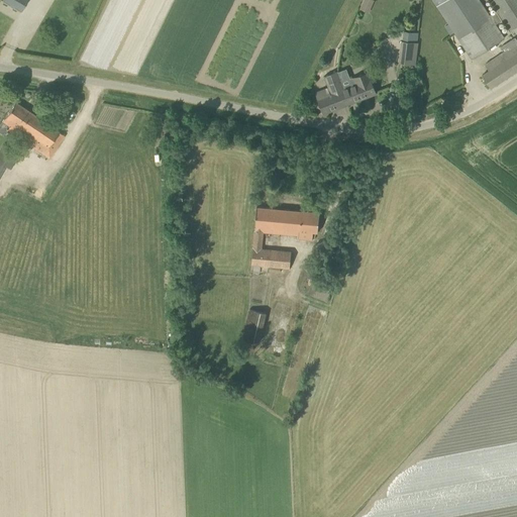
[(2,0),(20,11),(26,0),(2,0)]
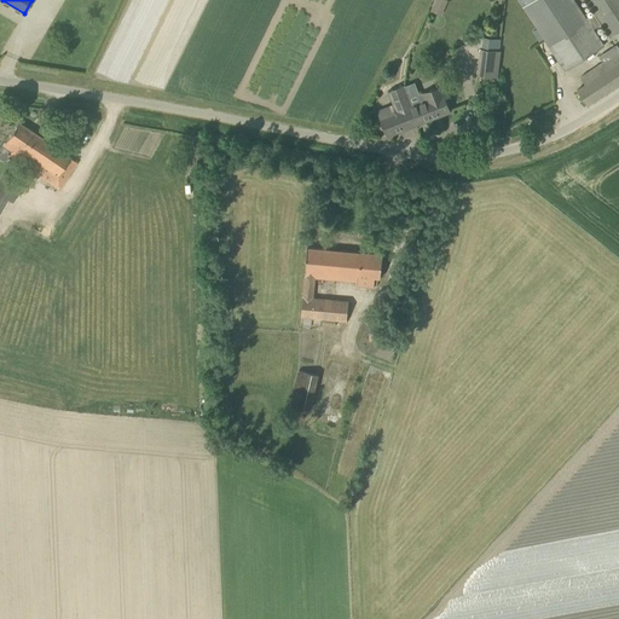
[(432,0),(428,11),(440,15),(444,0),(432,0)]
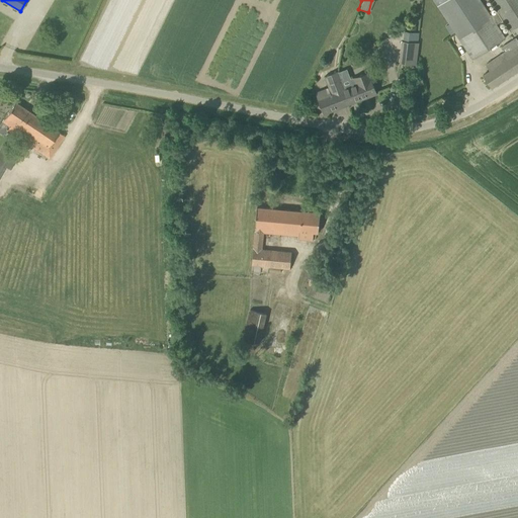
[(517,26),(517,0),(490,0),(498,11),(491,15),(480,0),(433,0),(450,24),(445,27),(451,36),(455,33),(472,60),(505,38),(496,24),(504,20),(511,31),(517,26)]
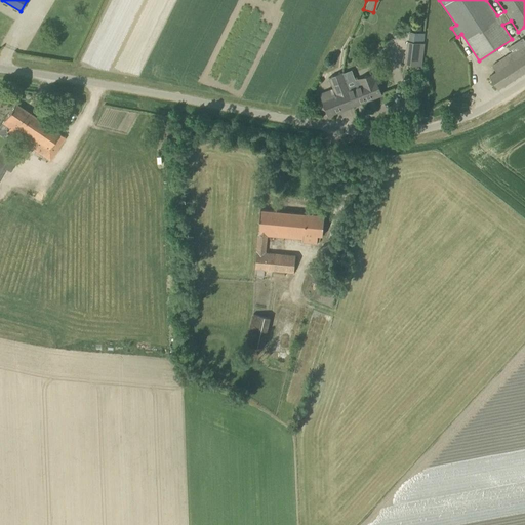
[(425,43),(426,33),(410,31),(408,41),(407,41),(404,64),(421,66),(425,43)]
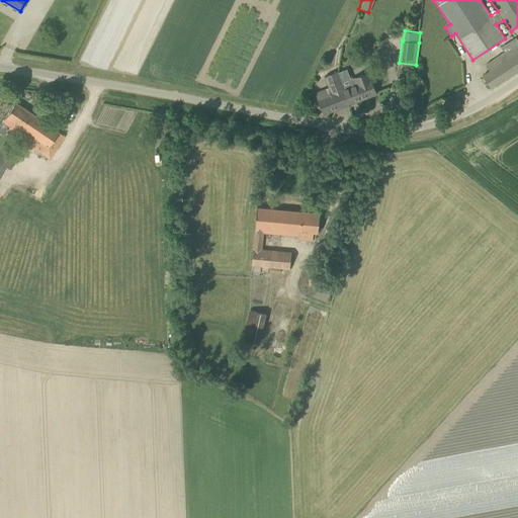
[(492,88),(517,70),(517,46),(512,50),(508,42),(502,47),(507,54),(506,55),(505,54),(486,66),(490,72),(484,76),(492,88)]
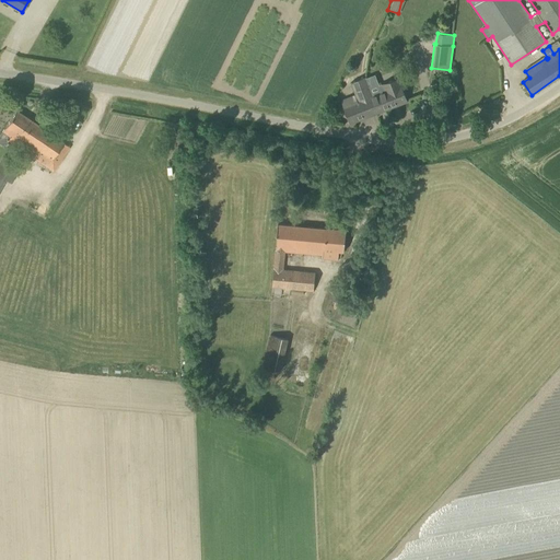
[(351,123),(377,113),(371,96),(373,95),(366,78),(352,83),(357,96),(342,101),(351,123)]
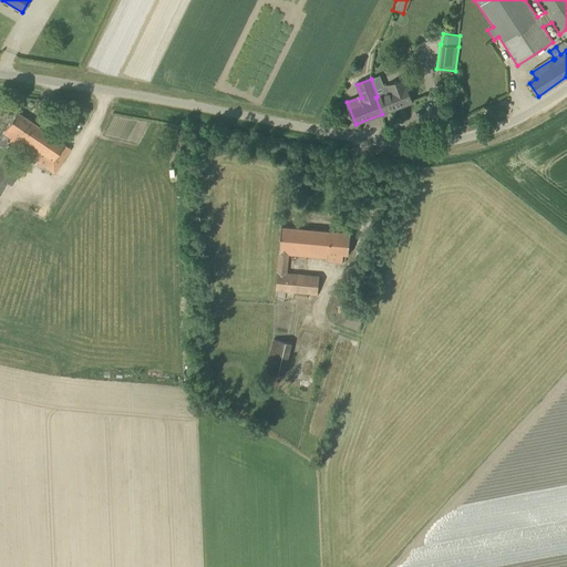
[(388,85),(390,92),(378,96),(375,98),(382,114),(413,102),(406,85),(405,85),(403,80),(388,85)]
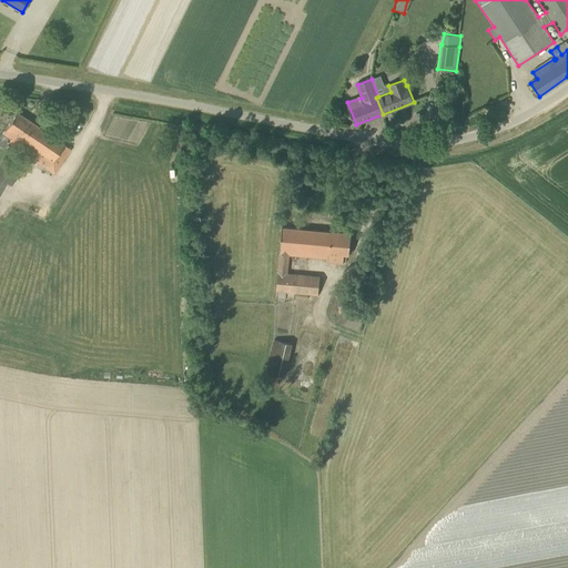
[(7,142),(53,174),(71,150),(17,112),(0,135),(0,144),(3,148),(7,142)]
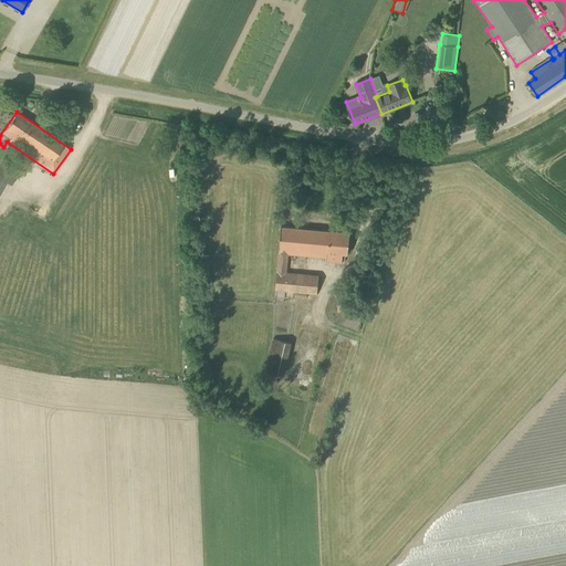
[(348,254),(350,232),(281,227),(274,297),(284,299),(285,292),(317,295),(318,274),(286,272),(289,252),(327,255),(326,260),(343,262),(343,253),(348,254)]
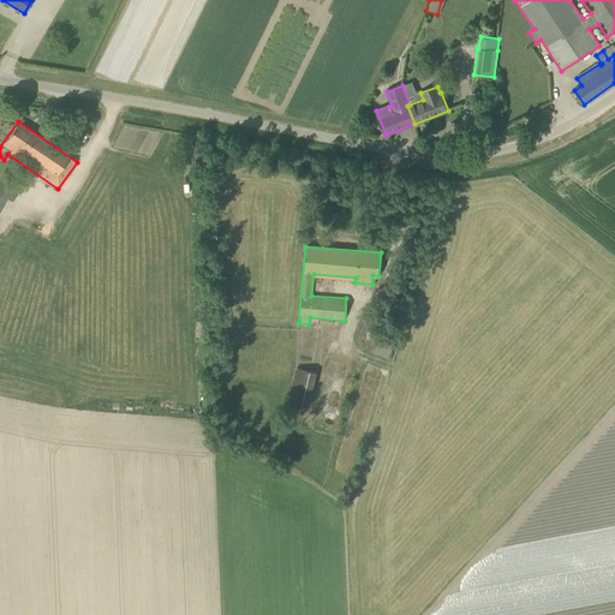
[(293,368),(286,402),(305,407),(312,371),(293,368)]
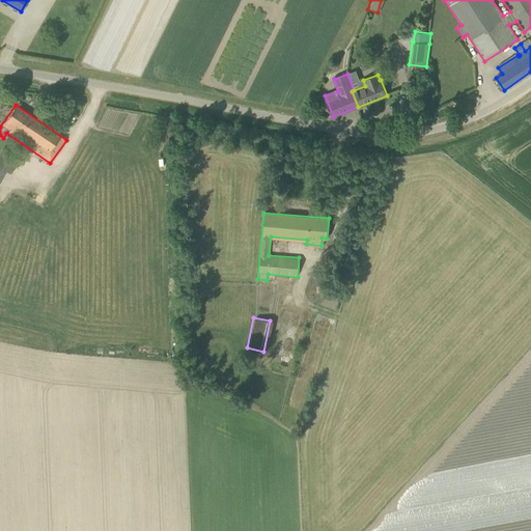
[(79,374),(79,383),(87,383),(87,374),(79,374)]
